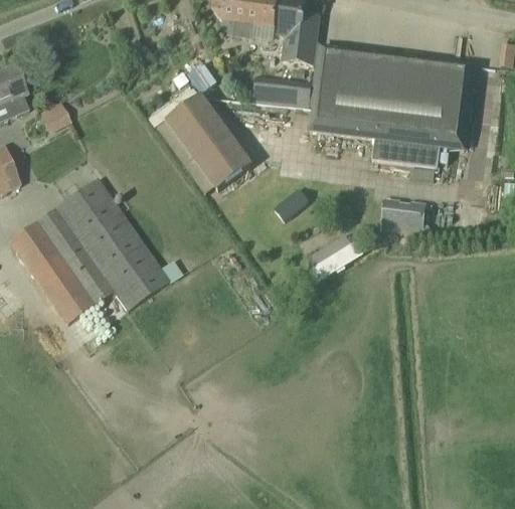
[(211,0),(210,4),(220,16),(222,17),(221,22),(220,30),(251,34),(253,20),(273,23),(274,23),(277,0),(211,0)]
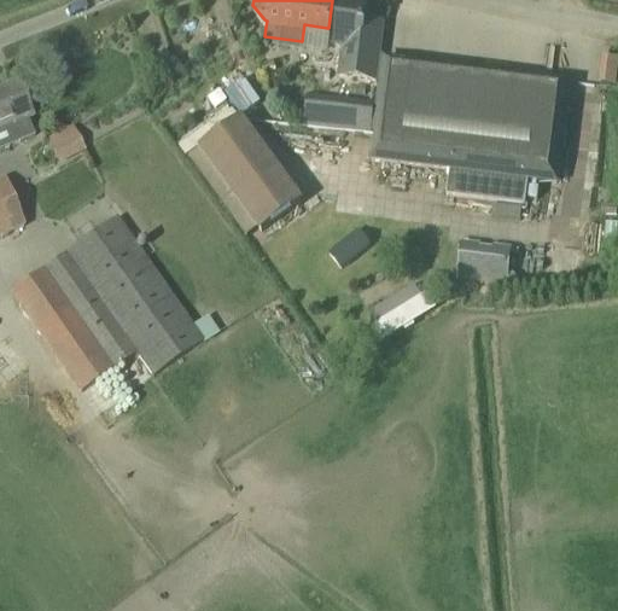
[(333,36),(333,39),(343,40),(338,71),(374,76),(383,17),(365,15),(367,0),(338,0),(334,36),(333,36)]
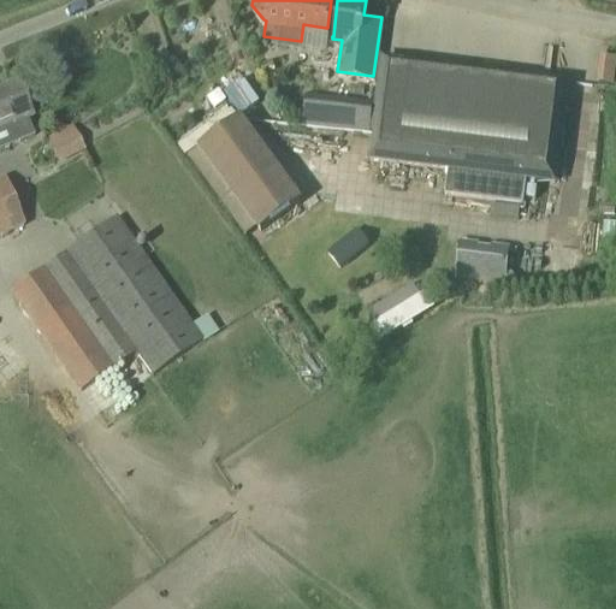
[(603,72),(615,74),(615,47),(605,47),(603,72)]
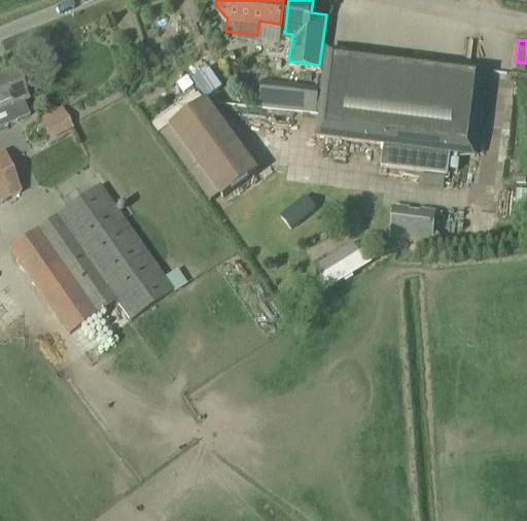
[(438,60),(326,45),(319,109),(321,110),(319,127),(317,127),(316,132),(383,140),(380,163),(447,171),(450,148),(475,151),(485,65),(458,62),(458,64),(438,62),(438,60)]
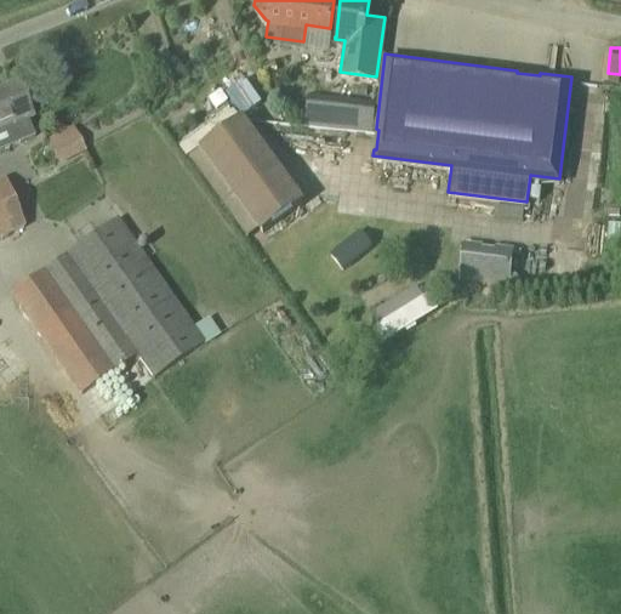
[(30,111),(17,78),(0,84),(0,145),(34,131),(26,113),(30,111)]
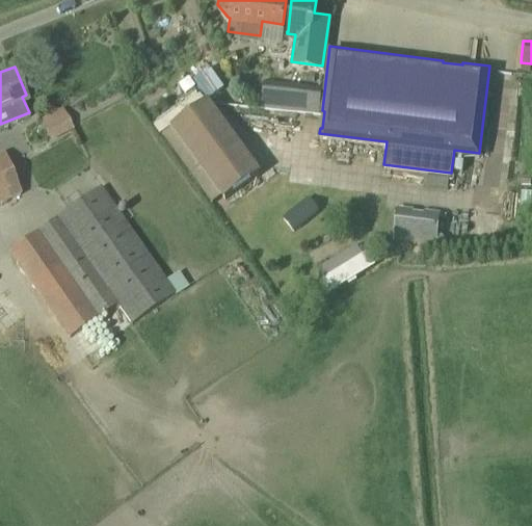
[(297,80),(294,105),(319,107),(321,82),(297,80)]
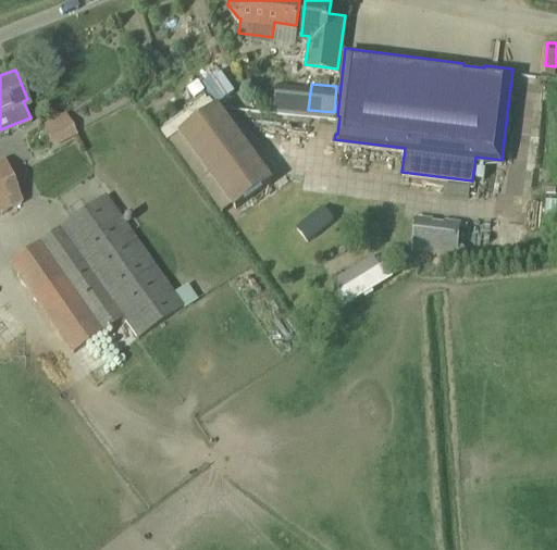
[(52,141),(75,129),(65,110),(42,122),(52,141)]
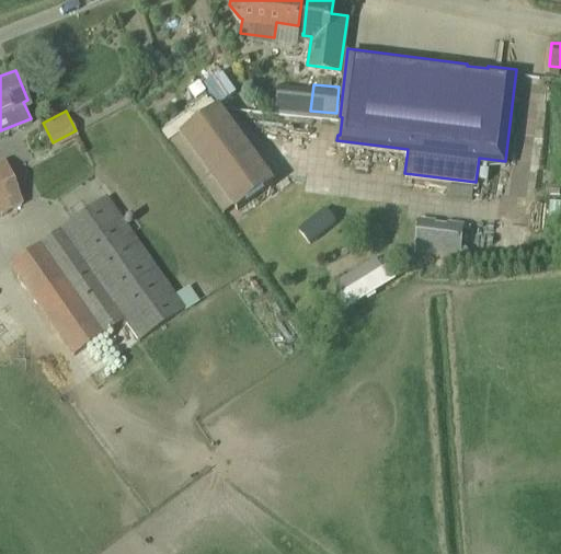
[(0,160),(0,209),(20,200),(2,159),(0,160)]
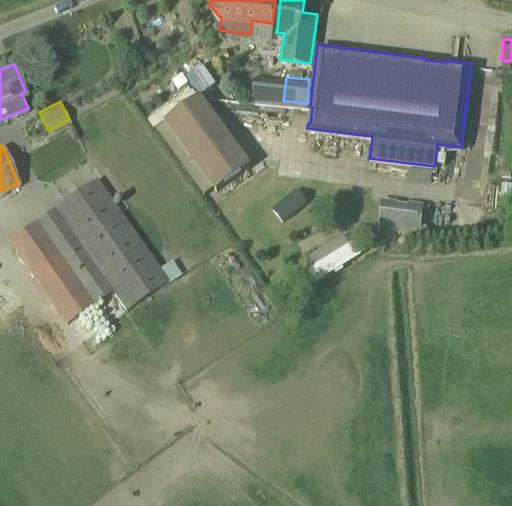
[(126,308),(169,278),(96,176),(7,239),(66,322),(113,289),(126,308)]
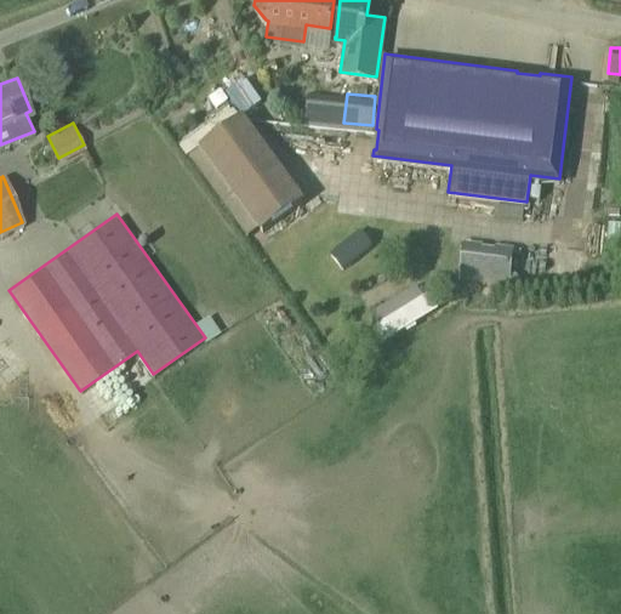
[(482,243),(483,240),(462,238),(459,277),(510,282),(511,272),(516,272),(518,248),(513,248),(513,243),(493,242),(493,243),(482,243)]
